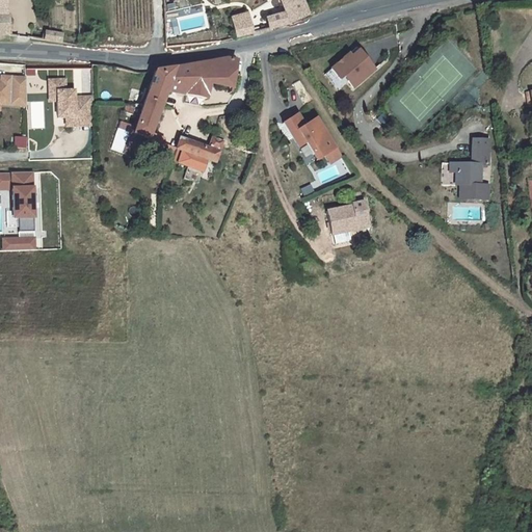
[(7,0),(0,0),(0,31),(9,31),(7,0)]
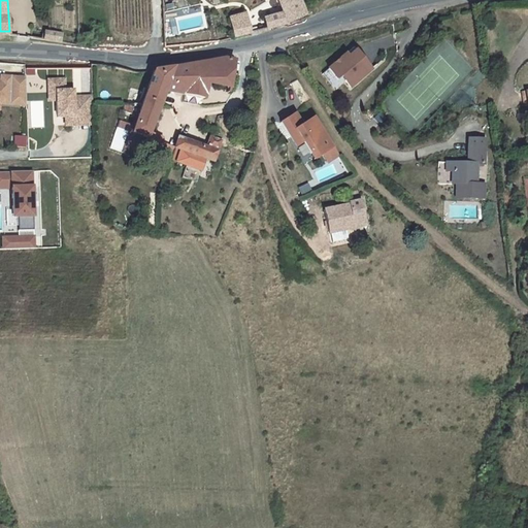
[(264,12),(266,25),(284,20),(303,12),(297,0),(275,0),(279,9),(264,12)]
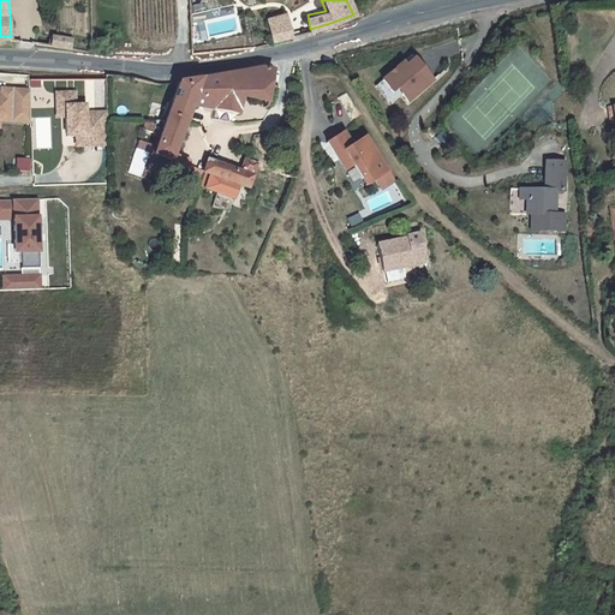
[(275,43),(296,39),(288,3),(268,6),(275,43)]
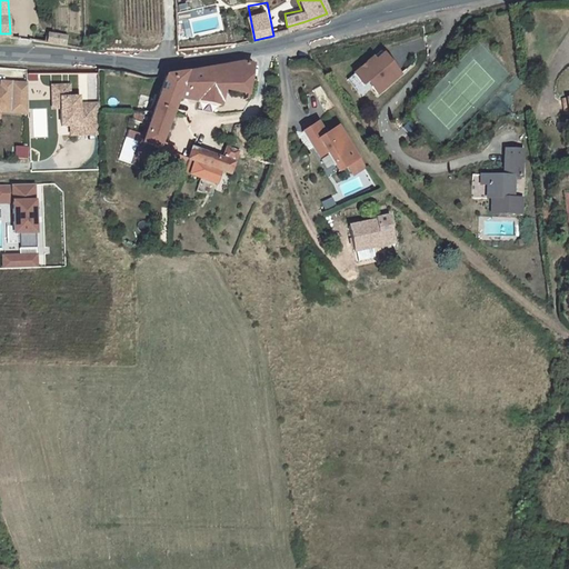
[(46,41),(69,45),(70,32),(47,29),(46,41)]
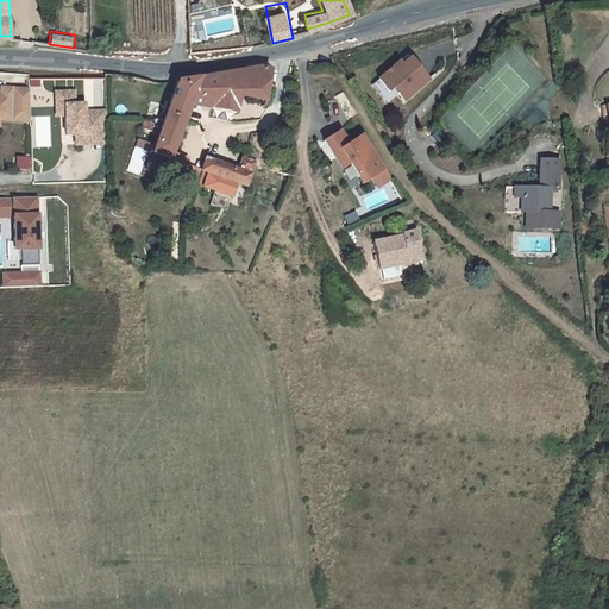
[(225,81),(181,83),(150,144),(167,152),(193,99),(262,111),(272,61),(225,81)]
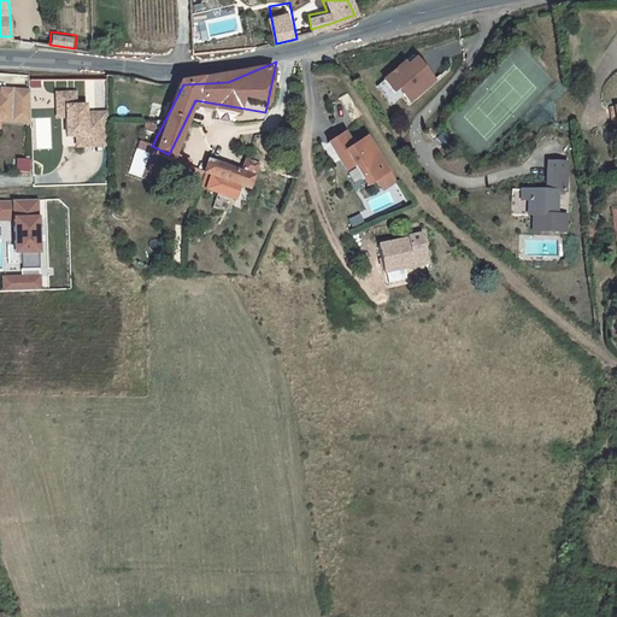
[(401,64),(393,72),(395,76),(404,68),(401,64)]
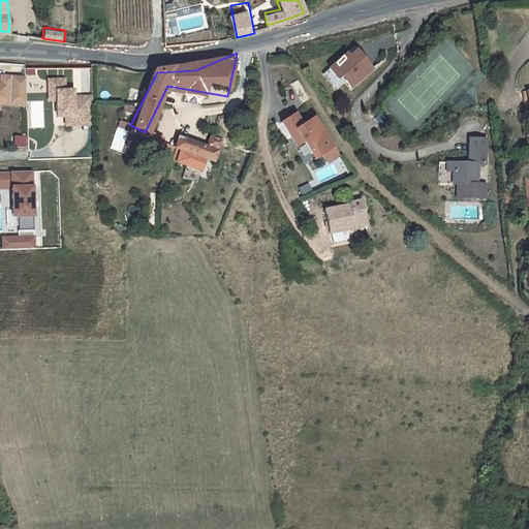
[(337,62),(315,82),(328,97),(337,89),(343,95),(364,76),(346,58),(339,65),(337,62)]
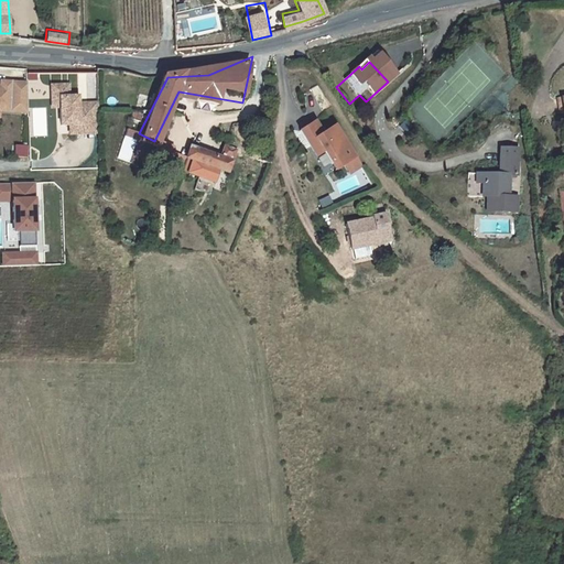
[(0,108),(25,110),(28,80),(2,78),(2,84),(0,83),(0,108)]
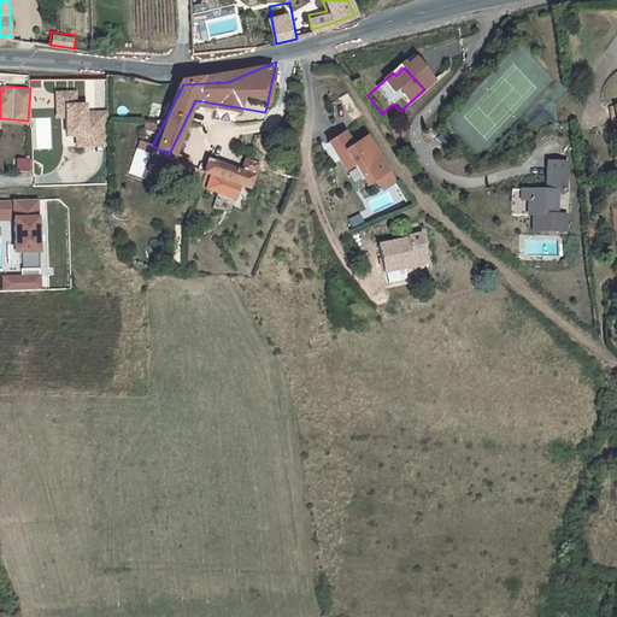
[(57,101),(56,116),(64,117),(64,127),(62,146),(71,147),(81,148),(81,158),(90,159),(93,125),(83,125),(84,117),(75,117),(76,104),(57,101)]
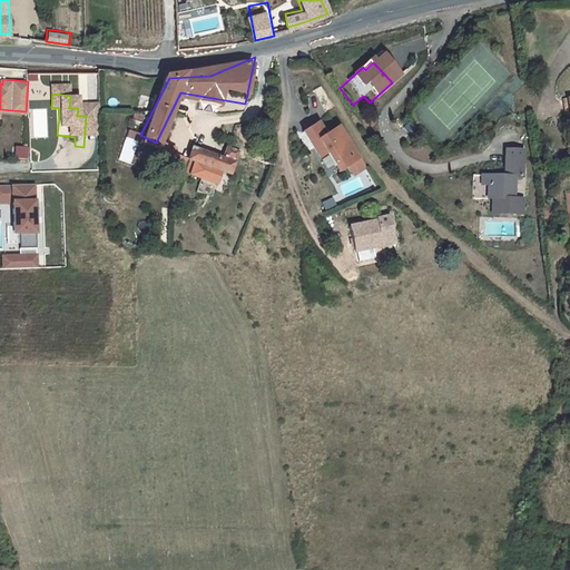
[(51,107),(50,117),(59,117),(59,108),(51,107)]
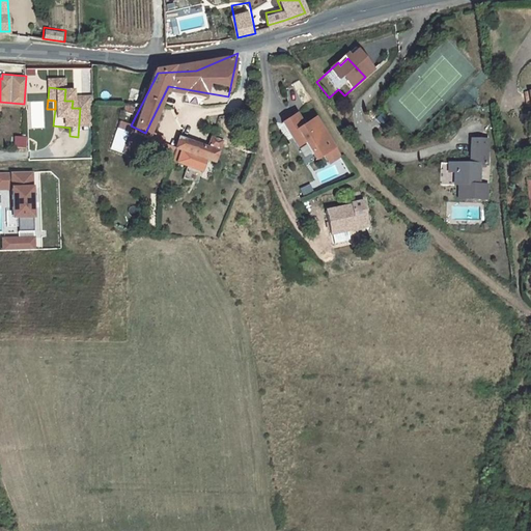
[(80,108),(78,137),(87,137),(89,109),(80,108)]
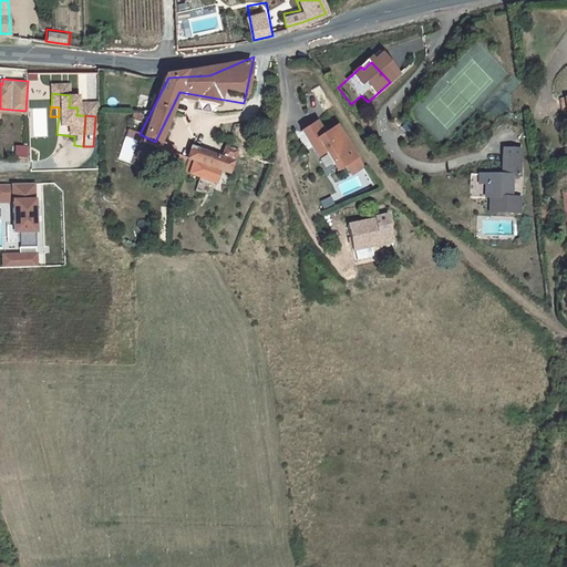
[(406,134),(414,127),(409,120),(400,125),(406,134)]
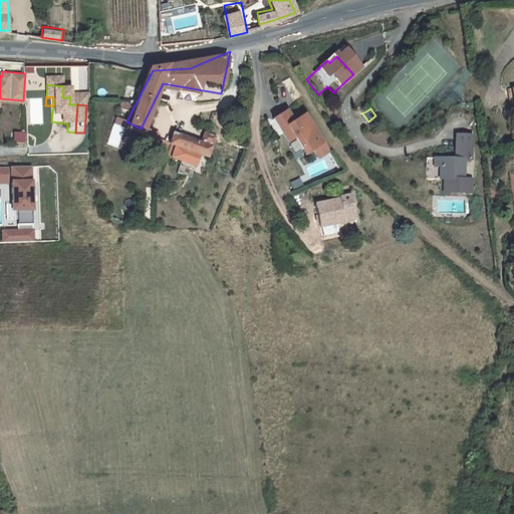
[(278,120),(264,131),(279,153),(286,149),(294,160),(299,157),(303,162),(305,161),(310,169),(321,162),(295,124),(285,132),(278,120)]
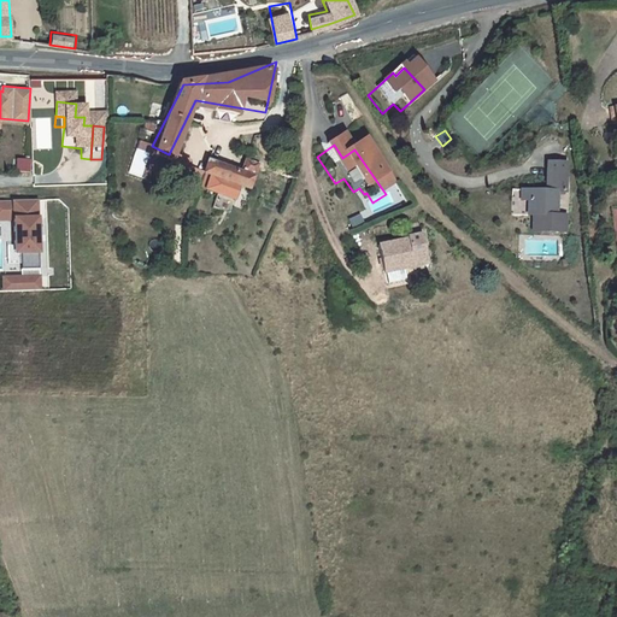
[(71,147),(71,157),(81,158),(81,148),(71,147)]
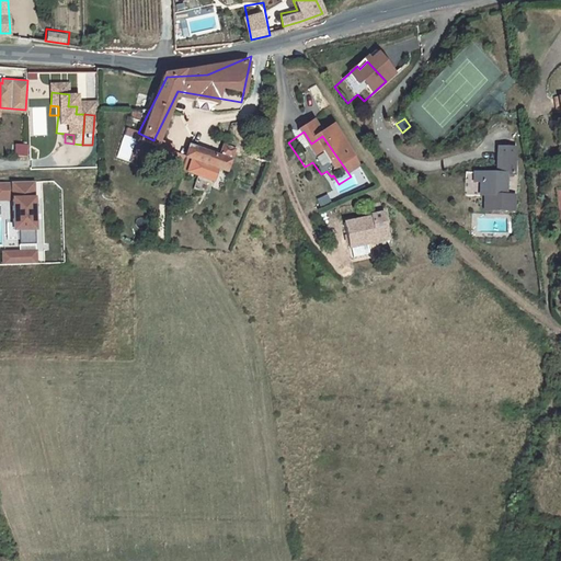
[(228,172),(236,151),(226,147),(221,158),(192,146),(187,156),(190,157),(193,158),(219,169),(228,172)]
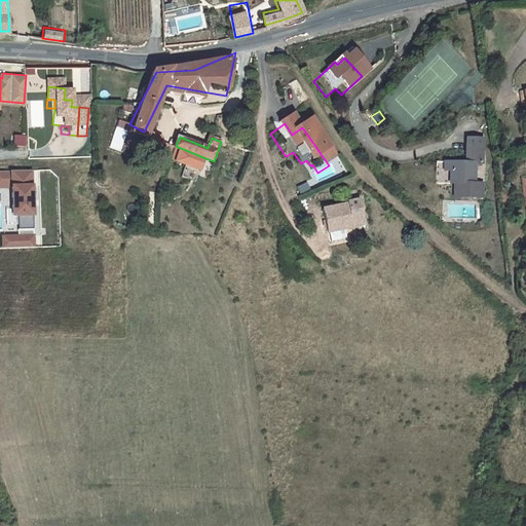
[(456,172),(443,172),(443,181),(443,192),(447,192),(446,205),(474,205),(474,191),(465,191),(465,172),(473,172),(473,146),(456,147),(456,172)]
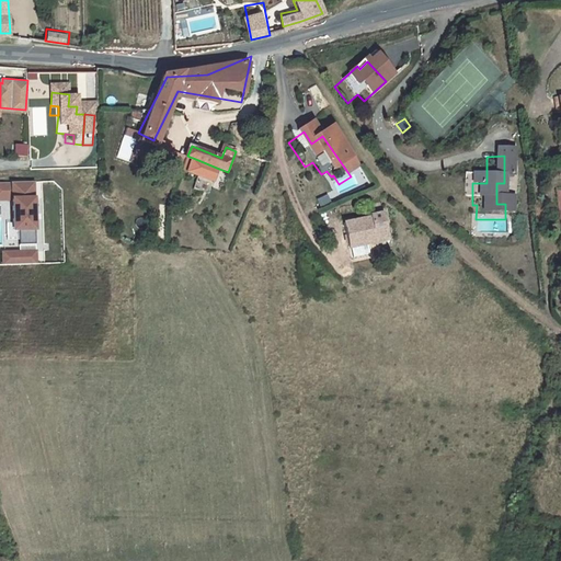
[(193,158),(190,157),(184,169),(187,171),(193,158)]
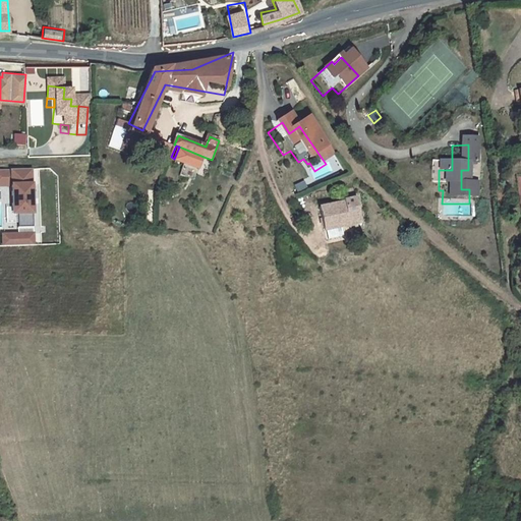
[(204,157),(179,147),(174,159),(198,168),(204,157)]
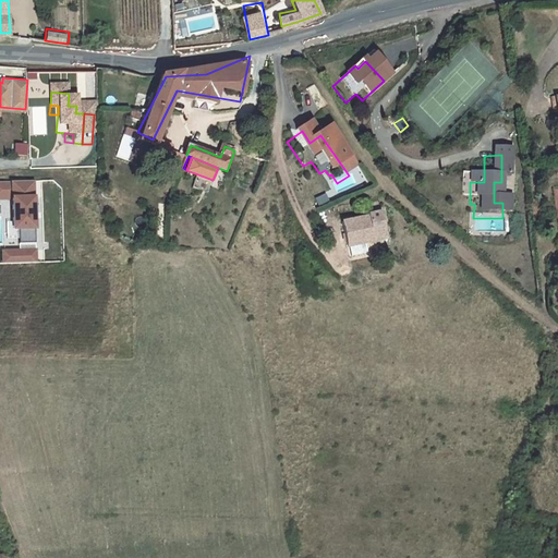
[(319,173),(323,179),(329,176),(325,170),(319,173)]
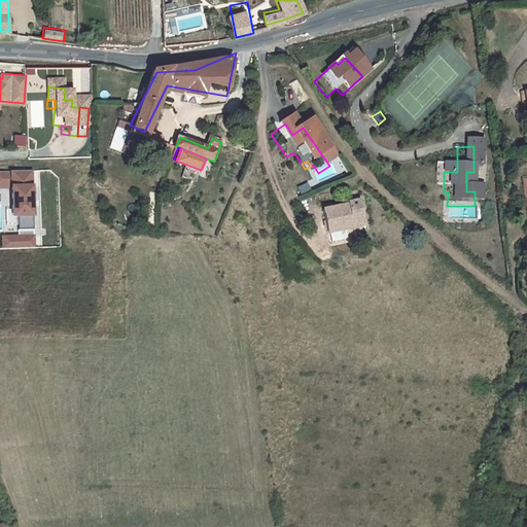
[(35,168),(0,169),(0,187),(13,187),(14,216),(37,215),(35,168)]
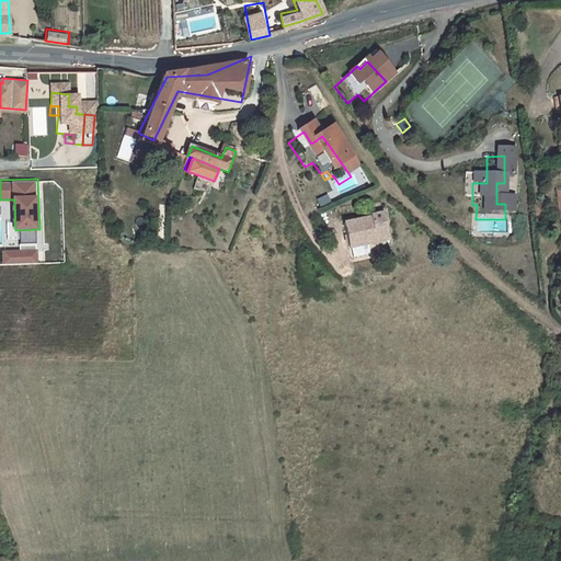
[(329,195),(318,198),(320,206),(331,203),(329,195)]
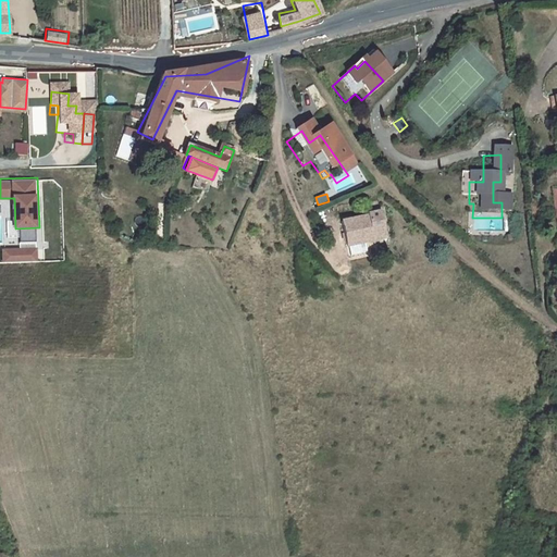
[(350,245),(379,238),(378,232),(388,230),(383,208),(371,210),(372,213),(345,220),(350,245)]
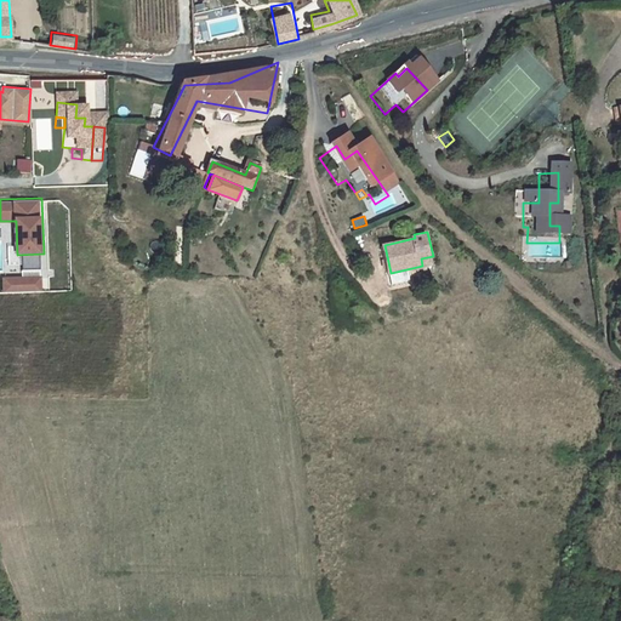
[(422,266),(426,273),(433,256),(421,258),(422,266)]
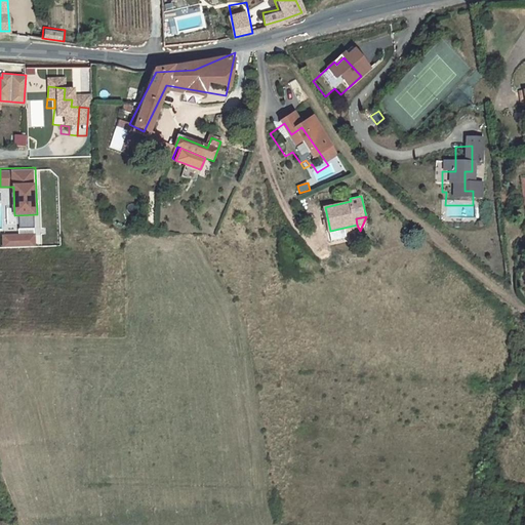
[(35,234),(4,235),(4,246),(35,245),(35,234)]
